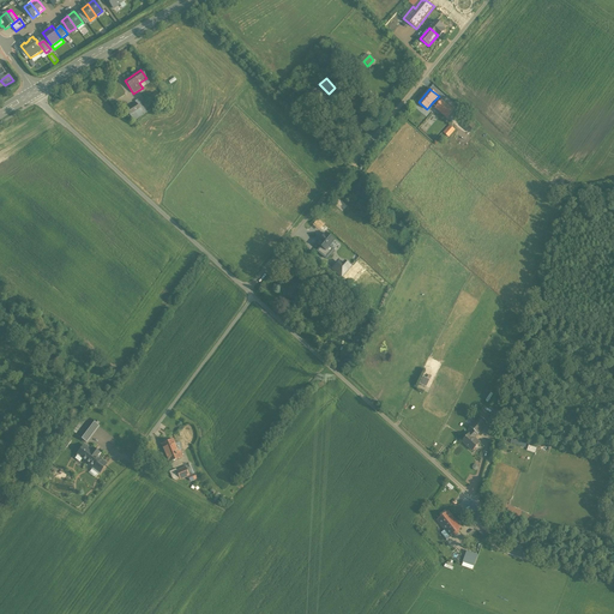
[(137,102),(126,108),(133,120),(146,113),(139,98),(136,101),(137,102)]
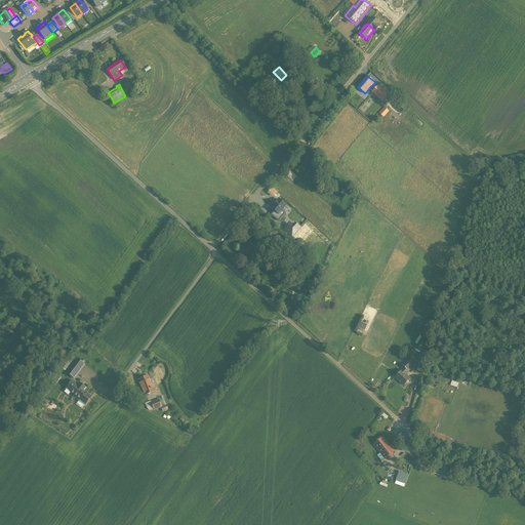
[(388,94),(377,86),(376,87),(373,91),(372,92),(382,101),(388,94)]
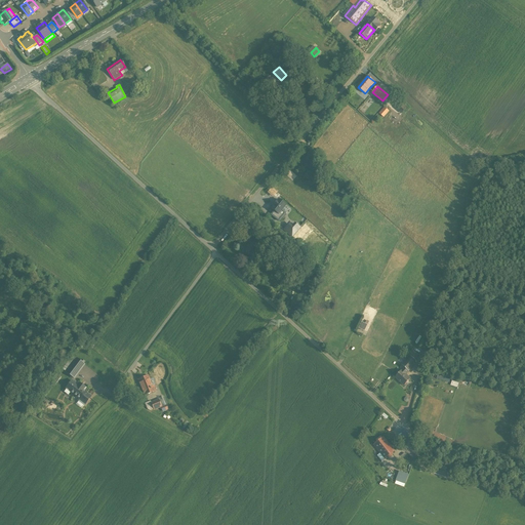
[(406,108),(400,103),(396,108),(402,113),(406,108)]
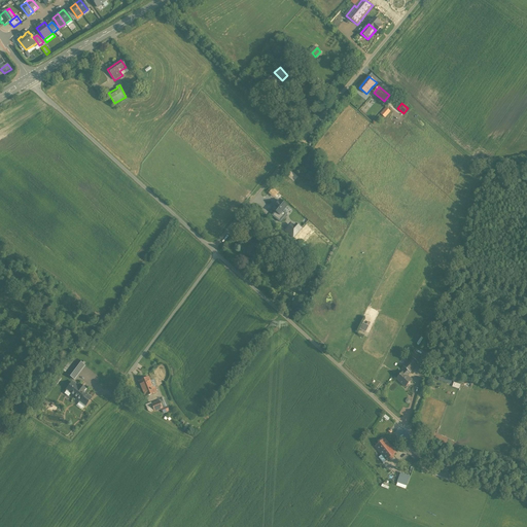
[(390,111),(386,108),(381,114),(385,117),(390,111)]
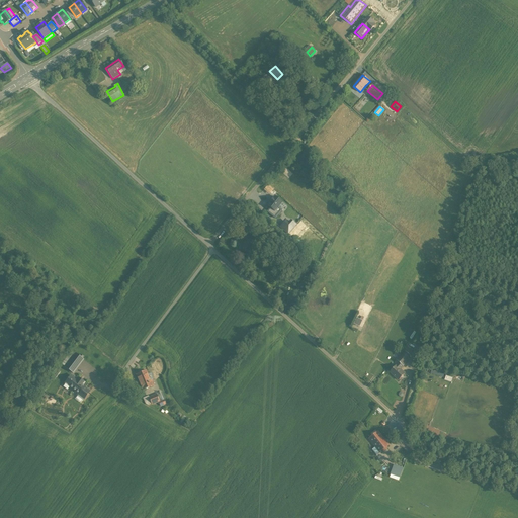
[(281,202),(274,197),(267,205),(270,208),(267,212),(275,219),(282,210),(278,207),(281,202)]
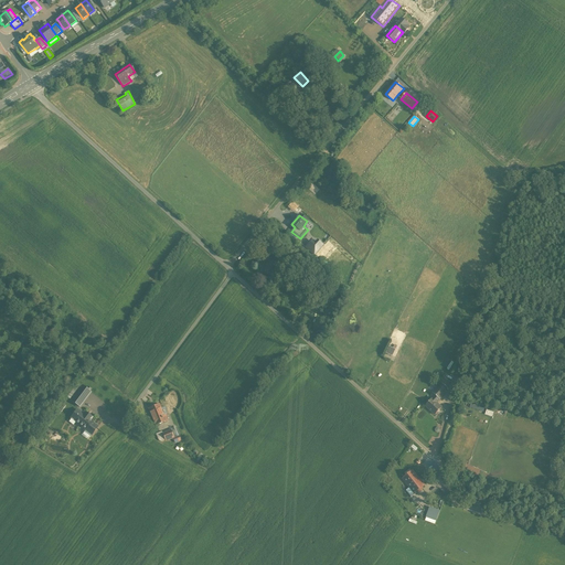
[(315,246),(310,243),(306,247),(313,255),(322,245),(319,242),(315,246)]
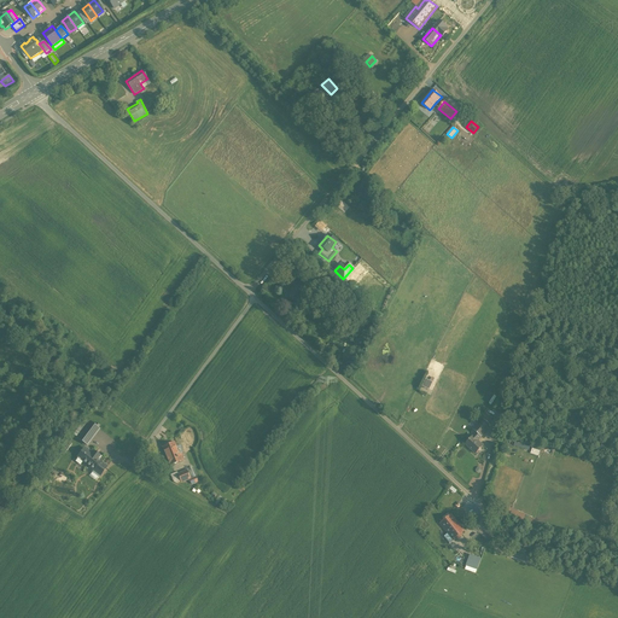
[(305,274),(299,269),(293,275),(299,280),(305,274)]
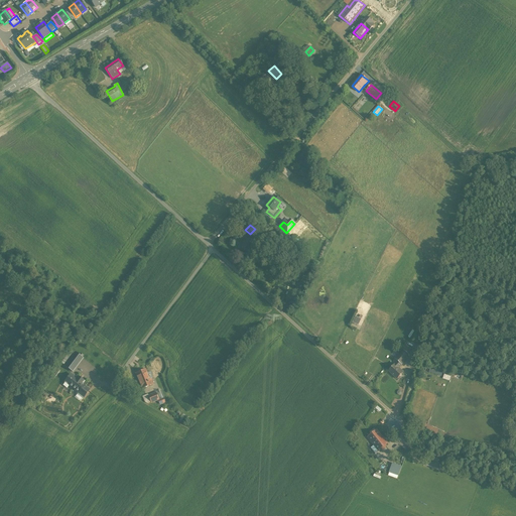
[(255,242),(247,236),(247,237),(246,236),(245,235),(244,236),(243,236),(243,237),(243,238),(243,239),(244,239),(239,246),(247,252),(255,242)]
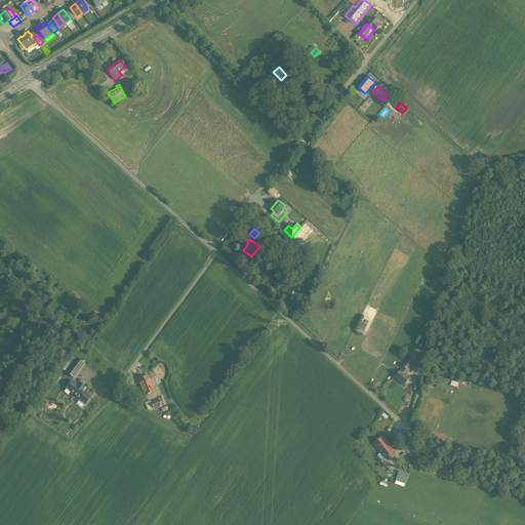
[(359,328),(365,331),(368,324),(362,321),(359,328)]
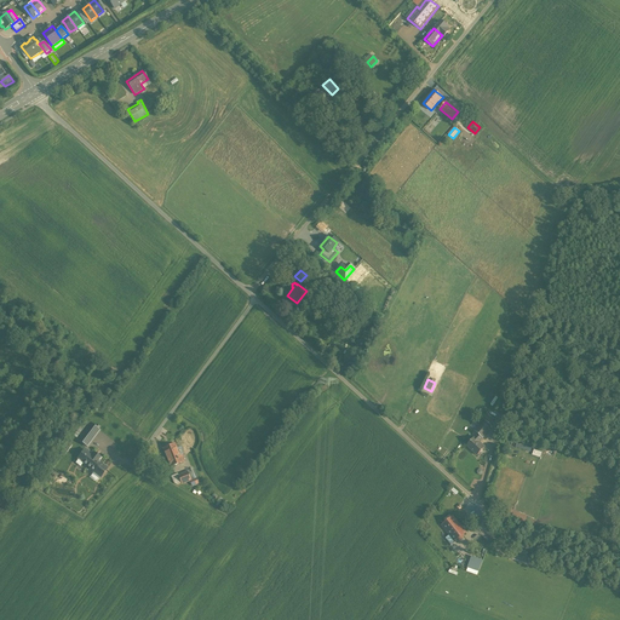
[(488,431),(498,440),(501,429),(491,419),(488,423),(493,428),(488,431)]
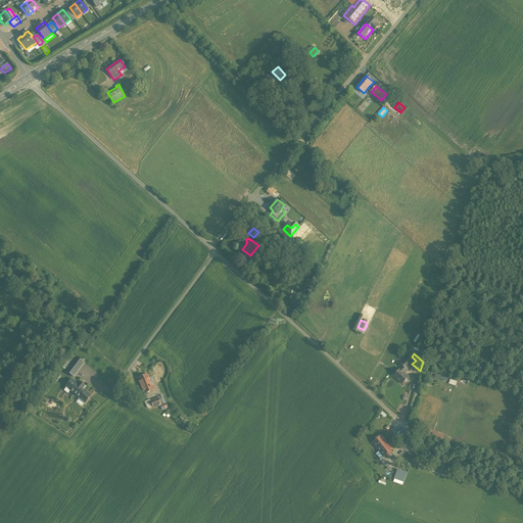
[(62,368),(65,371),(76,358),(73,354),(62,368)]
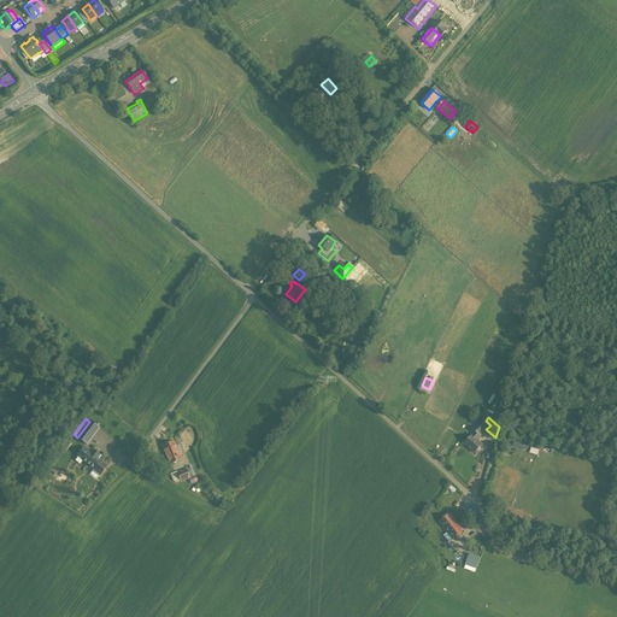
[(482,418),(472,429),(476,432),(480,436),(486,429),(491,425),(486,421),(482,418)]
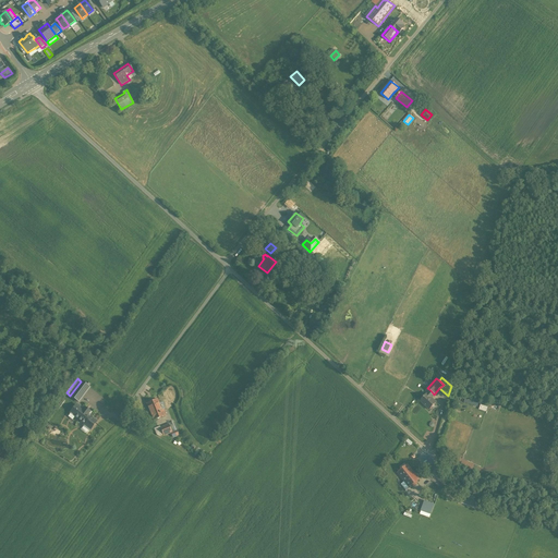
[(89,388),(81,381),(70,396),(79,402),(89,388)]
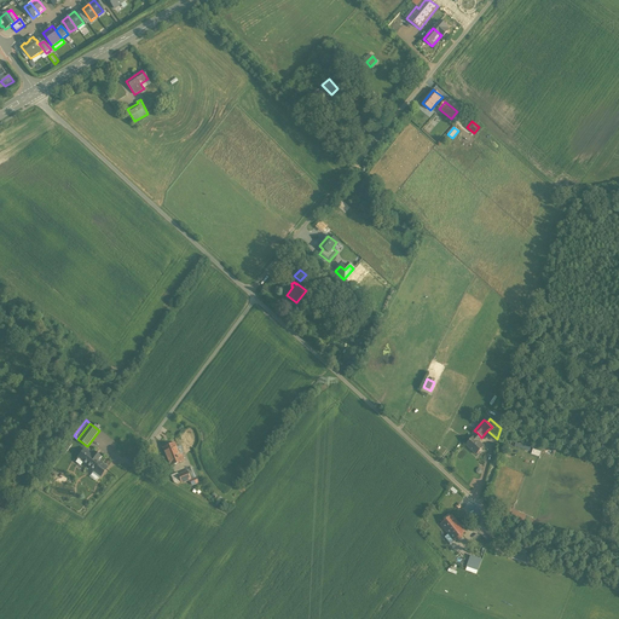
[(473,437),(466,445),(476,455),(484,446),(479,441),(481,438),(478,433),(474,437),(473,437)]
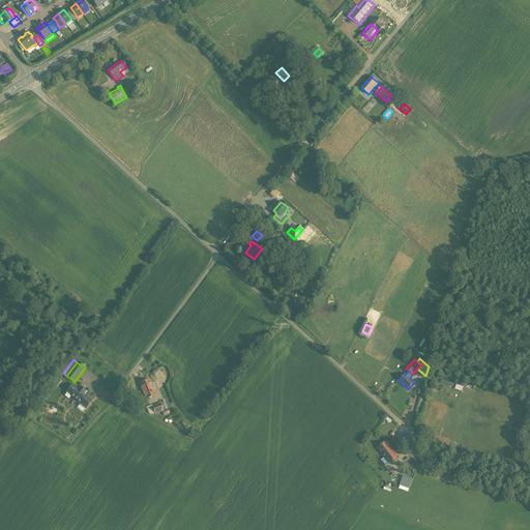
[(149,379),(139,383),(146,400),(157,394),(155,389),(153,390),(149,379)]
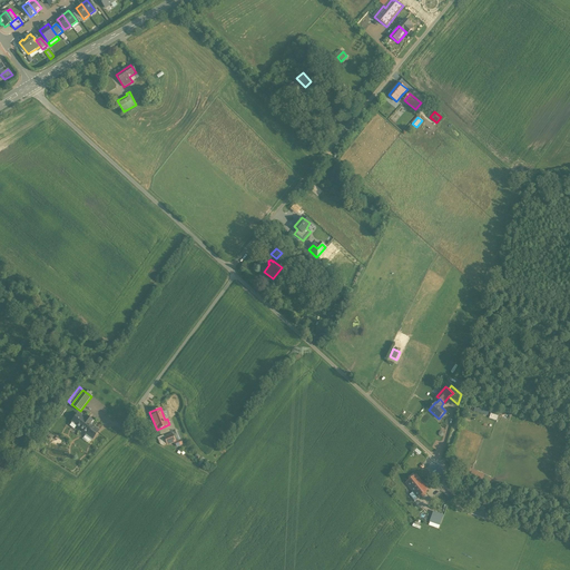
[(490,419),(498,420),(499,413),(492,411),(490,419)]
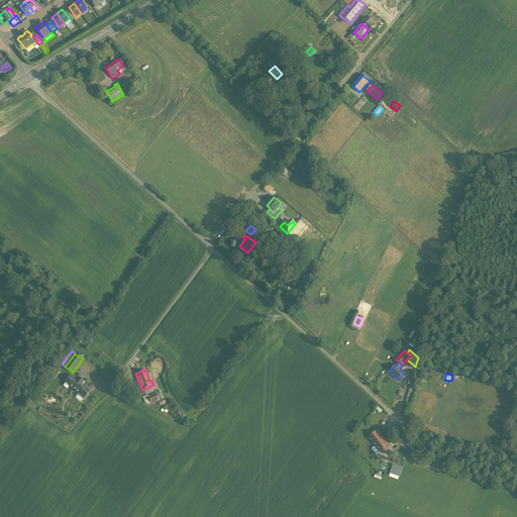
[(77,380),(71,376),(65,383),(66,383),(70,386),(79,393),(79,394),(79,396),(82,398),(84,398),(89,391),(85,387),(86,386),(83,384),(84,382),(78,378),(77,380)]
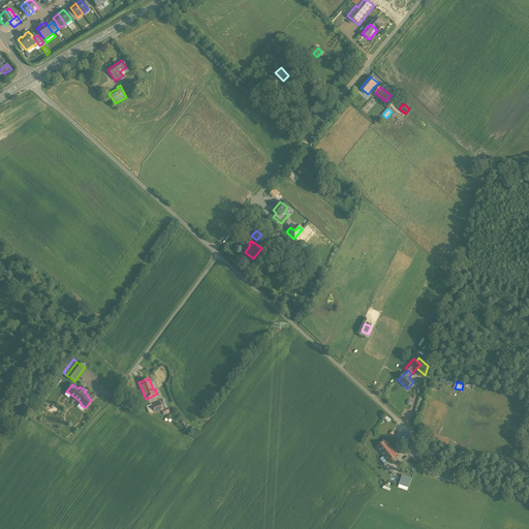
[(164,409),(161,401),(153,404),(156,412),(164,409)]
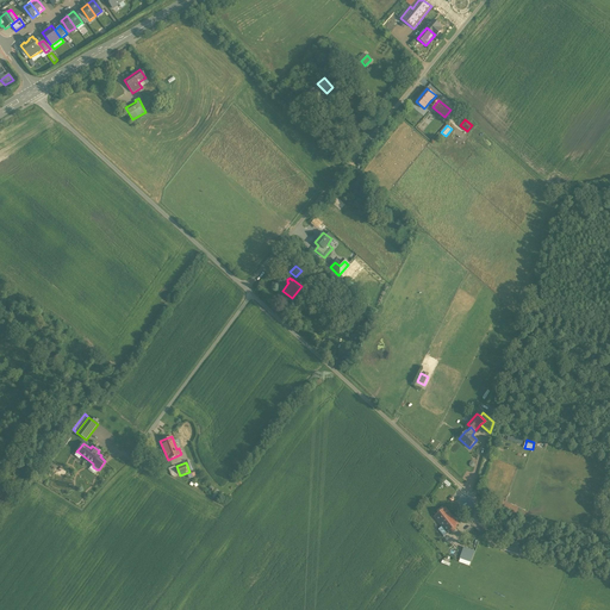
[(524,518),(527,511),(505,502),(502,508),(504,509),(505,508),(509,509),(509,510),(512,511),(511,512),(524,518)]
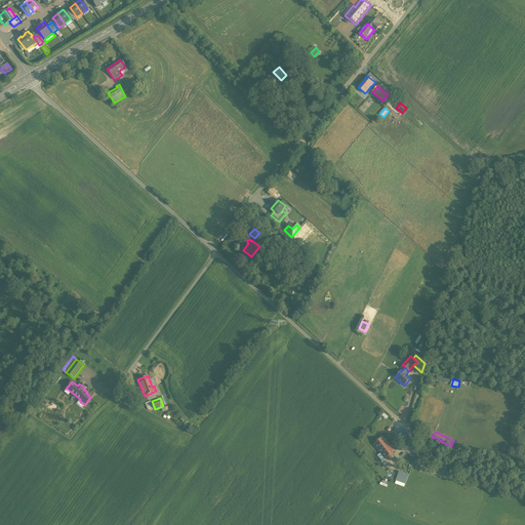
[(395,451),(384,438),(374,445),(386,459),(395,451)]
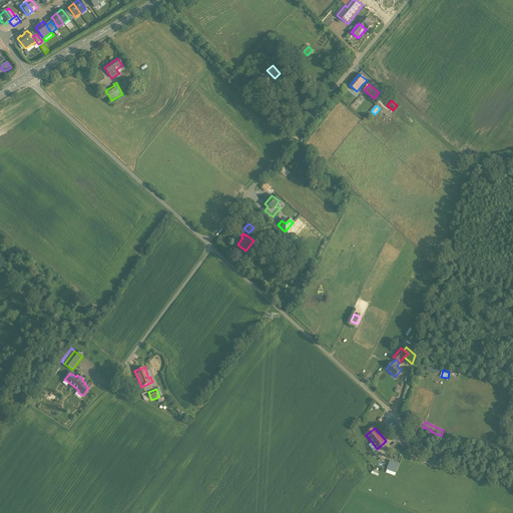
[(436,457),(428,455),(427,458),(423,457),(421,461),(430,464),(435,465),(442,468),(443,463),(435,460),(436,457)]
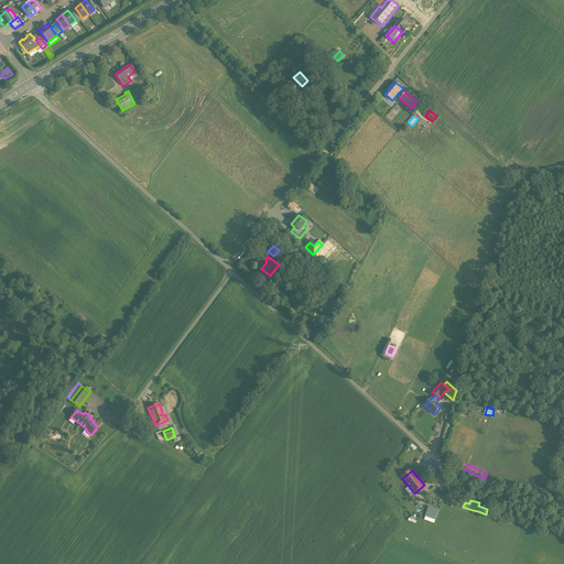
[(437,509),(430,507),(425,517),(434,520),(437,509)]
